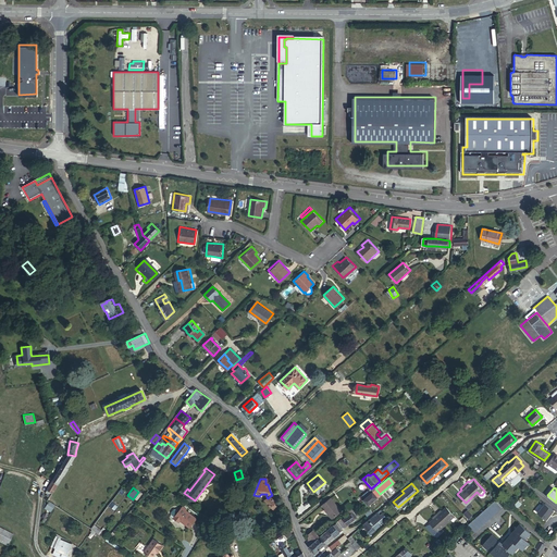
[(368,504),(378,496),(373,491),(363,498),(368,504)]
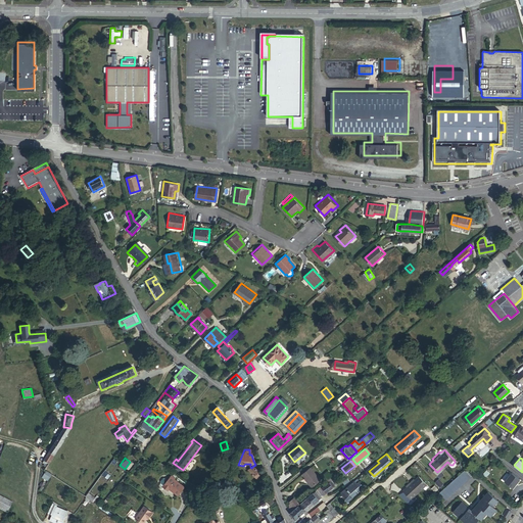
[(377,461),(368,469),(369,471),(379,463),(377,461)]
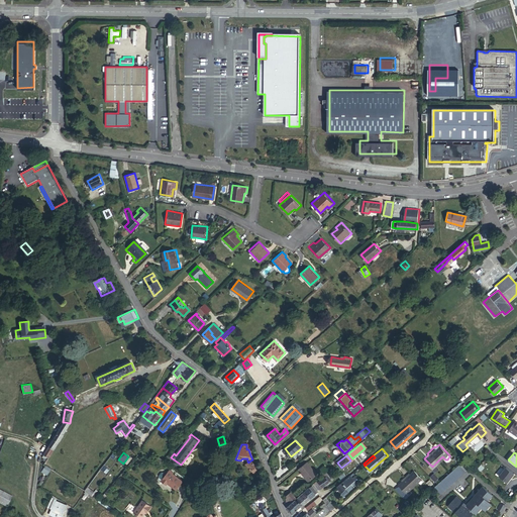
[(250,460),(248,462),(245,464),(251,472),(256,468),(250,460)]
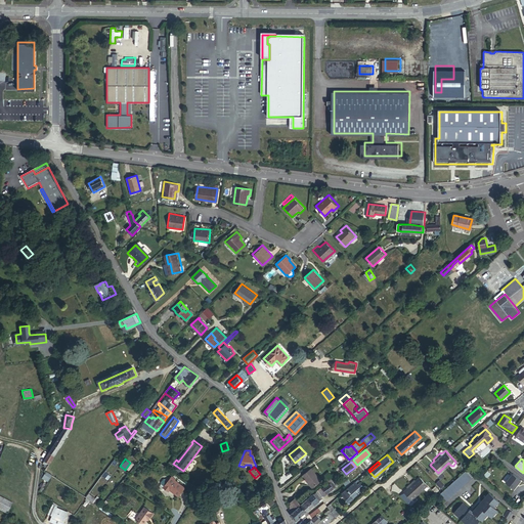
[(321,479),(311,467),(303,473),(307,477),(310,481),(309,482),(312,486),(321,479)]
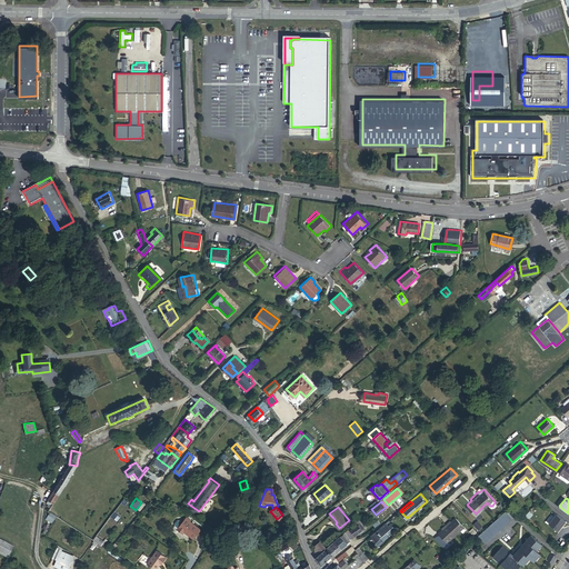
[(486,543),(512,518),(506,510),(479,536),(486,543)]
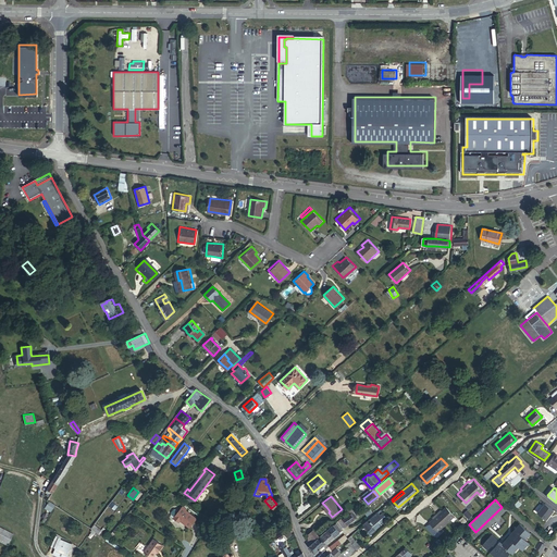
[(50,511),(54,504),(49,500),(45,508),(50,511)]
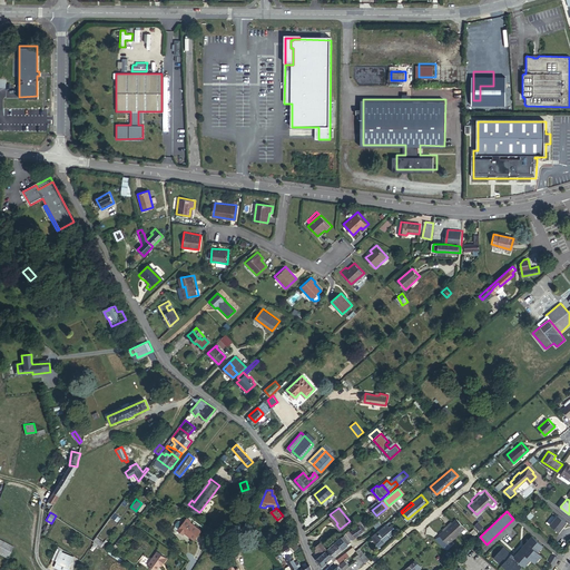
[(115,512),(111,517),(117,521),(120,517),(115,512)]
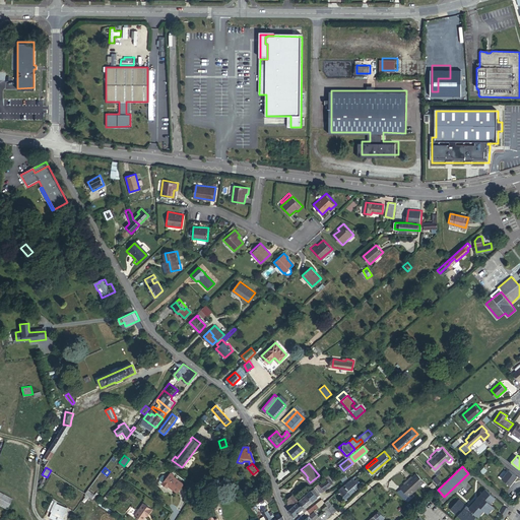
[(518,475),(510,469),(503,478),(510,484),(518,475)]
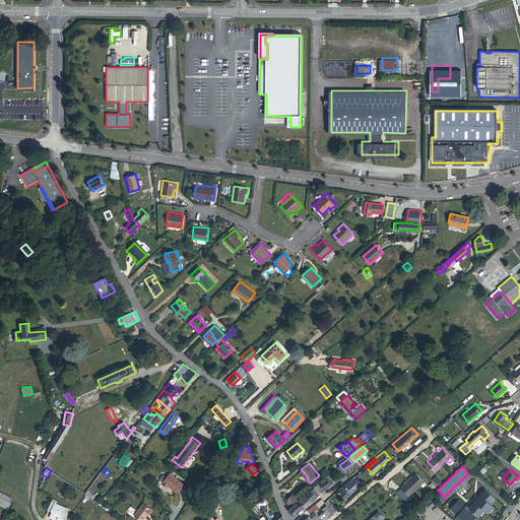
[(169,486),(178,493),(184,484),(174,476),(175,475),(171,473),(168,477),(165,475),(163,475),(160,478),(160,480),(164,482),(163,484),(165,485),(168,488),(169,486)]
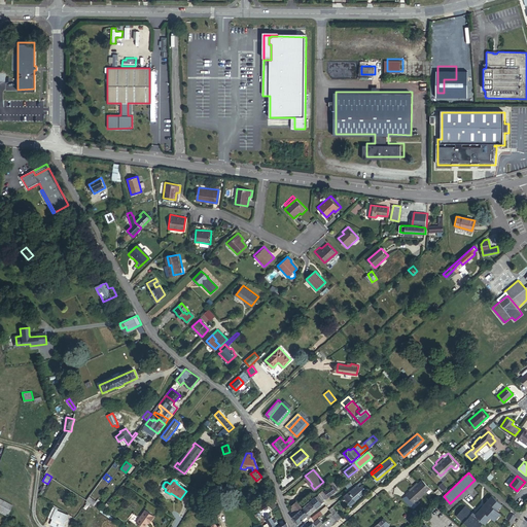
[(408,494),(416,502),(431,488),(424,480),(420,484),(419,483),(411,490),(412,491),(408,494)]
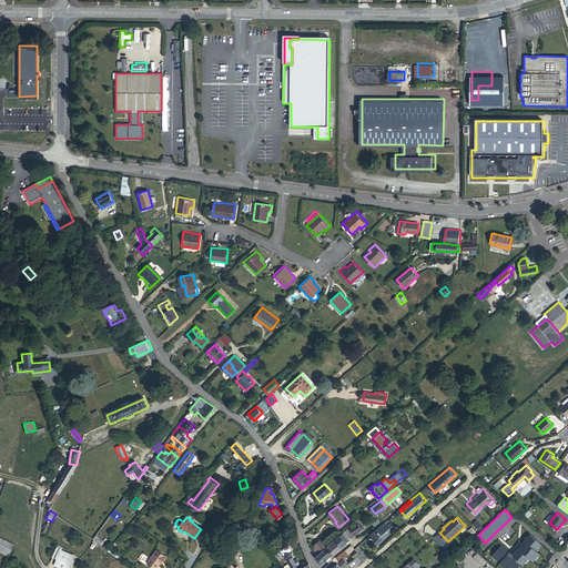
[(358,518),(350,526),(354,533),(364,527),(358,518)]
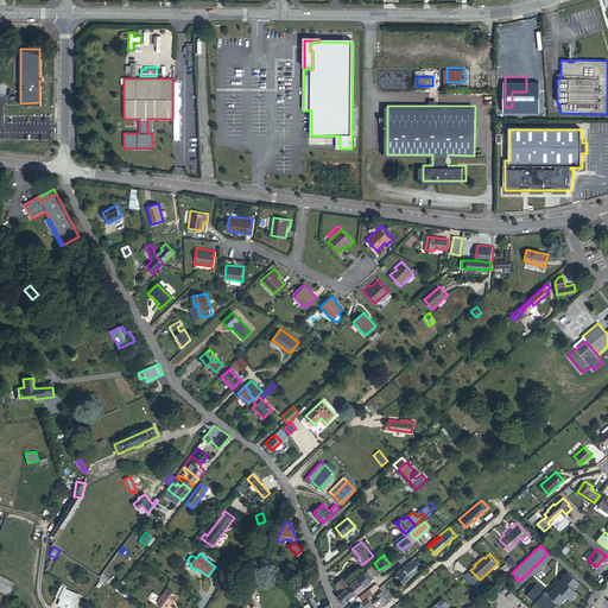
[(412,558),(397,571),(405,582),(410,577),(423,565),(418,559),(415,562),(412,558)]
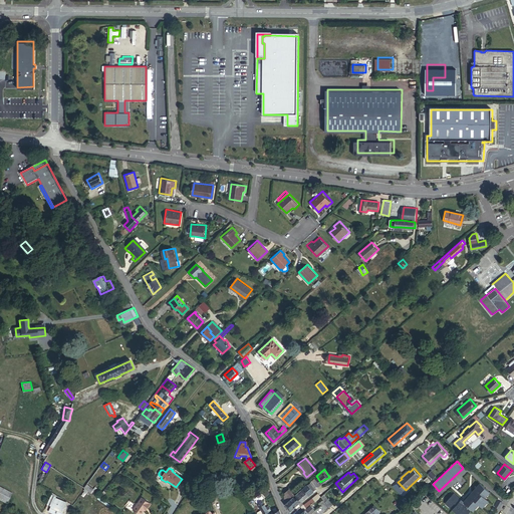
[(303,487),(309,493),(315,488),(310,482),(303,487)]
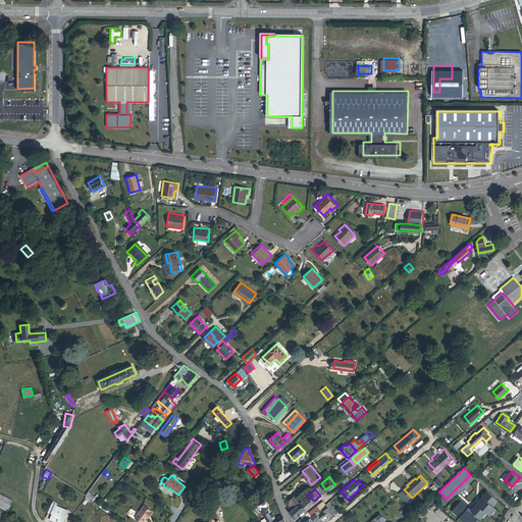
[(480,519),(489,510),(492,513),(497,509),(492,506),(498,501),(488,491),(480,500),(486,505),(484,508),(478,503),(471,510),(467,515),(464,513),(469,508),(461,502),(453,511),(464,521),(476,521),(479,519),(478,519),(479,518),(480,519)]
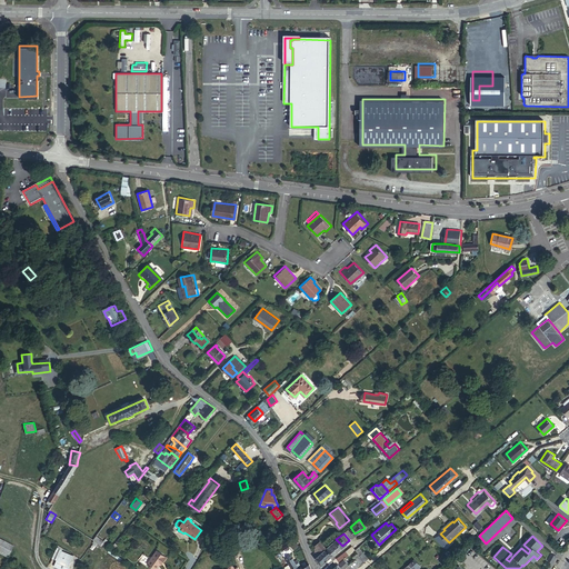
[(326,548),(332,555),(342,546),(336,539),(326,548)]
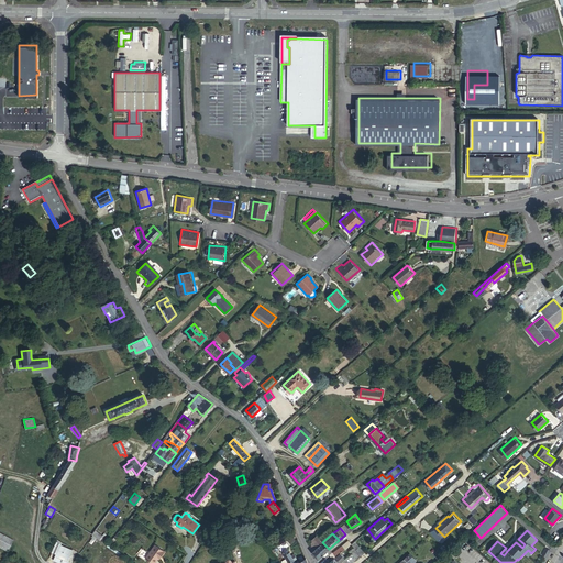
[(311,551),(312,551),(318,547),(322,542),(317,536),(312,539),(313,541),(311,542),(311,545),(310,547),(311,551)]
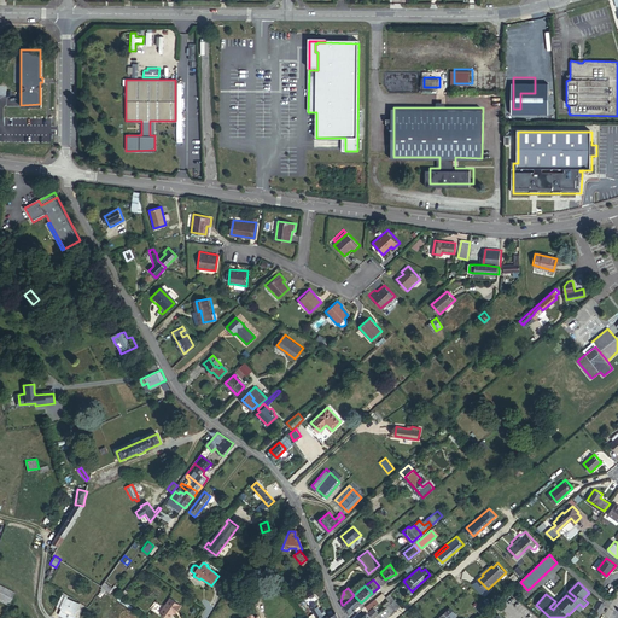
[(309,604),(315,601),(314,598),(316,596),(313,590),(304,595),(309,604)]
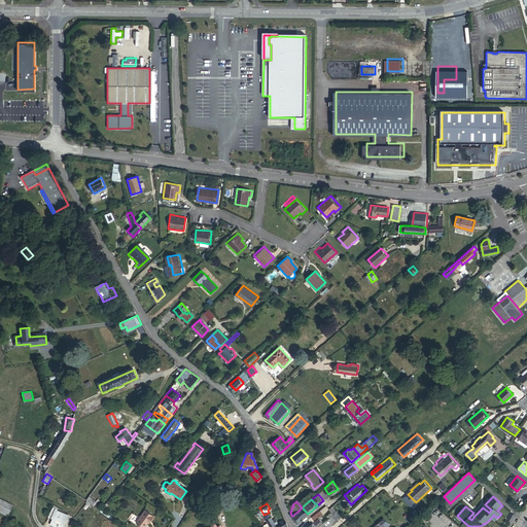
[(297,512),(303,518),(308,514),(302,507),(297,512)]
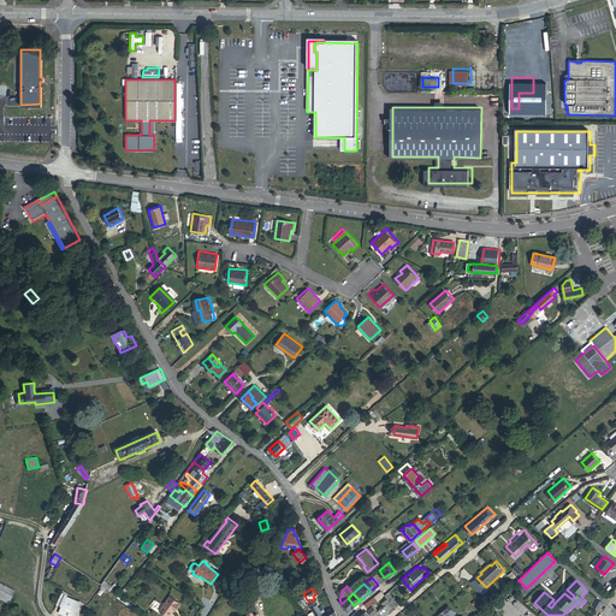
[(65,615),(73,615),(81,600),(64,594),(57,612),(65,615)]
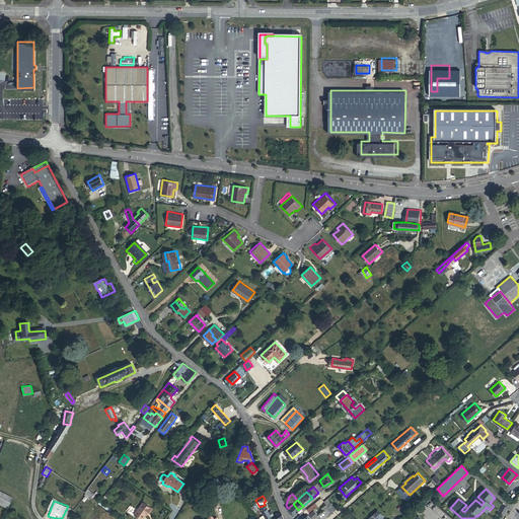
[(100,502),(99,503),(99,504),(110,512),(113,510),(102,503),(100,502)]
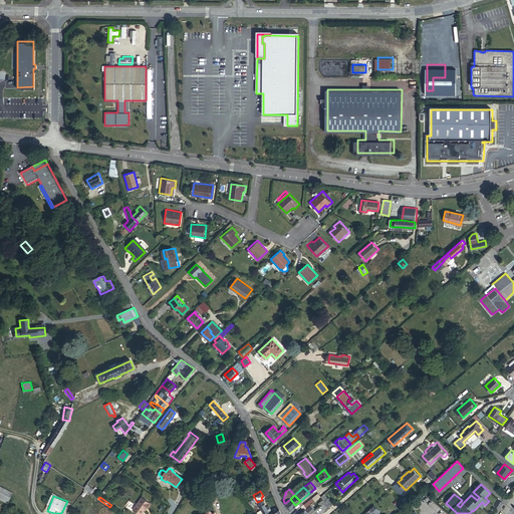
[(147,507),(148,508),(151,504),(142,497),(138,504),(137,503),(135,505),(136,506),(134,510),(140,513),(142,513),(145,509),(147,507)]
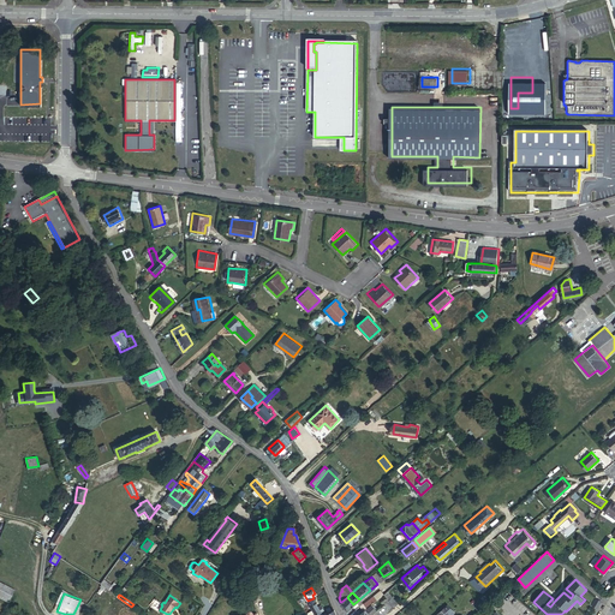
[(366,608),(376,599),(374,596),(364,604),(363,603),(360,605),(364,609),(366,608)]
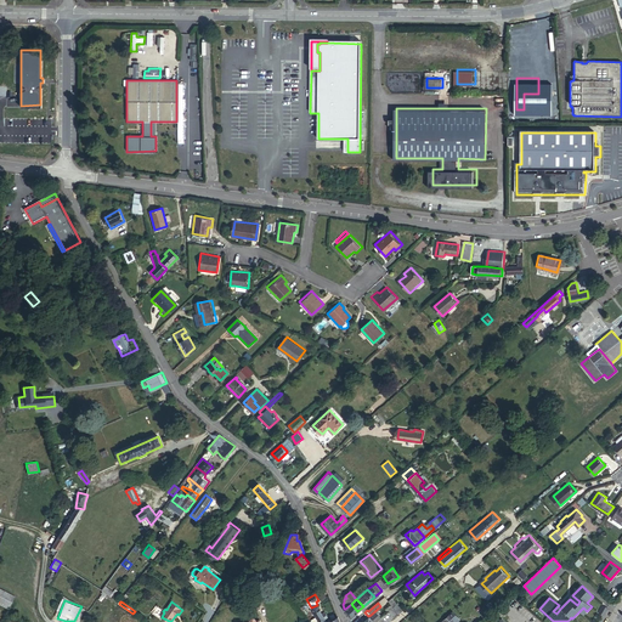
[(351,617),(357,611),(351,604),(345,609),(351,617)]
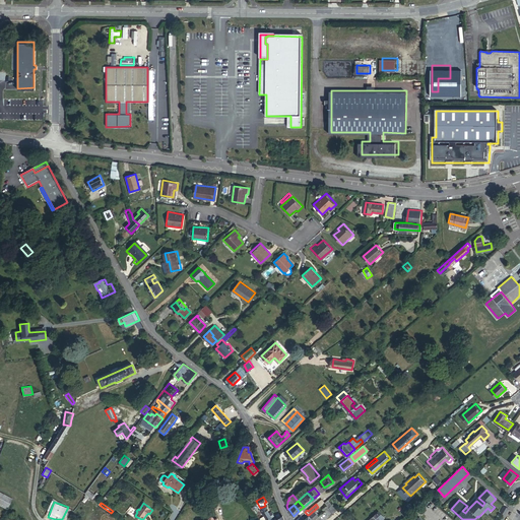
[(266,519),(272,519),(265,506),(260,508),(266,519)]
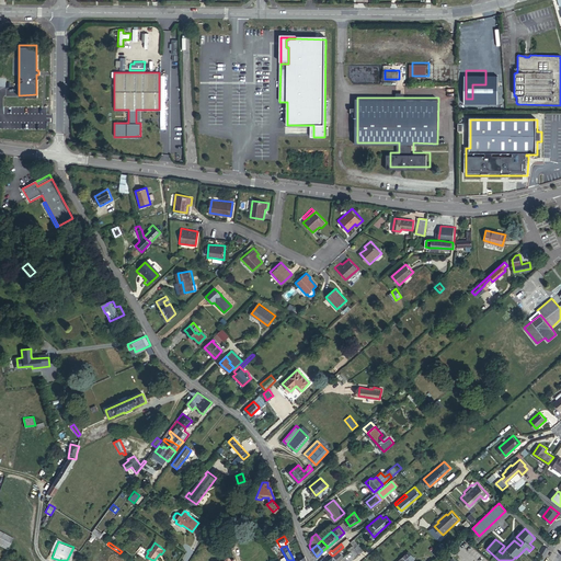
[(437,547),(432,552),(437,558),(443,552),(437,547)]
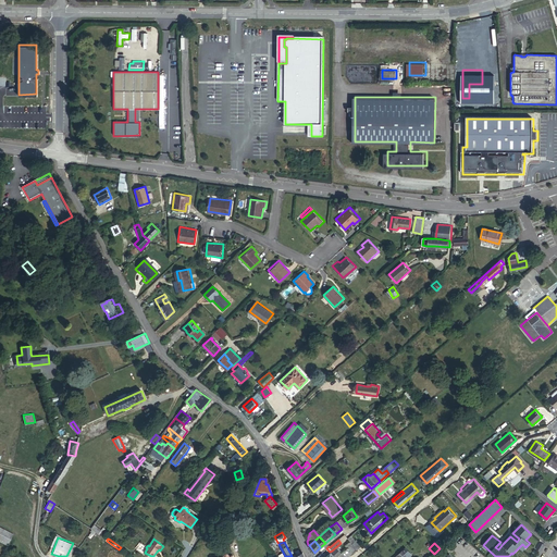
[(347,548),(342,554),(345,556),(346,556),(356,548),(353,544),(349,547),(350,548),(348,551),(347,548)]
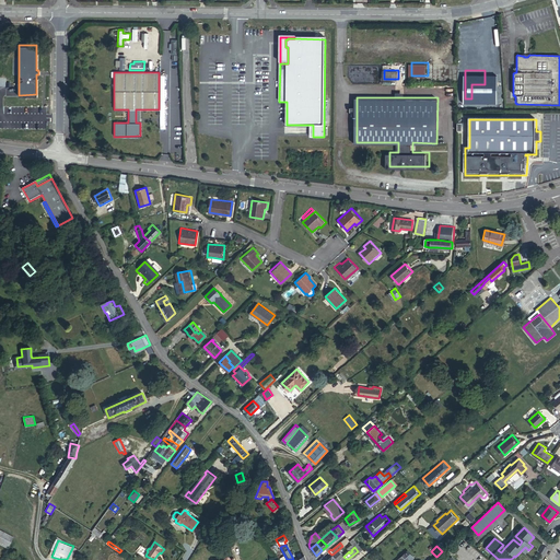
[(408,550),(396,559),(407,559),(412,556),(408,550)]
